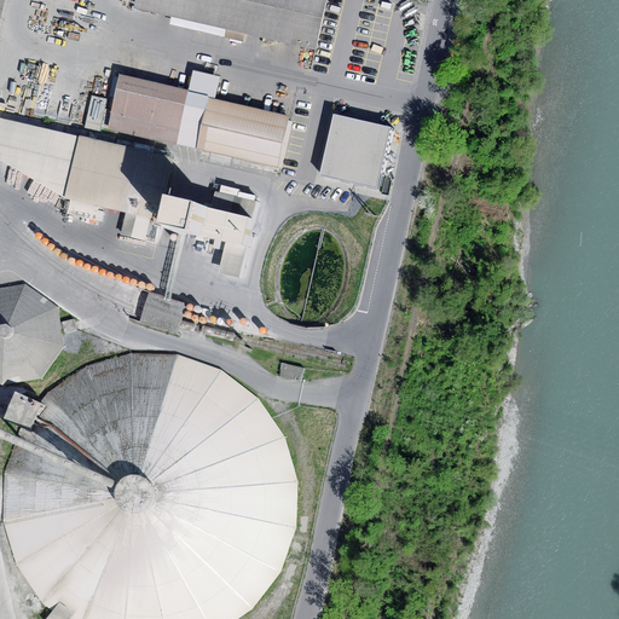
[(331,0),(139,0),(138,10),(319,52),(331,0)]
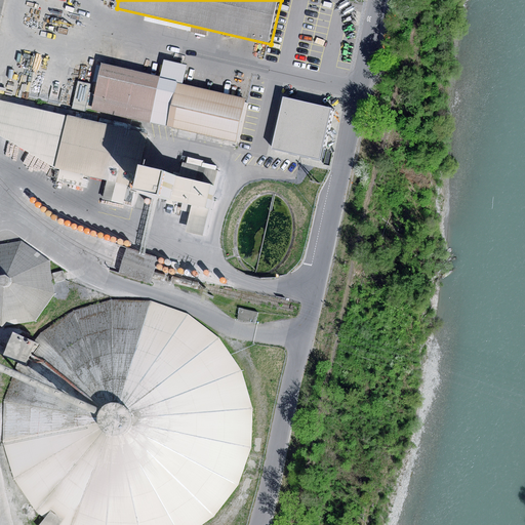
[(165,61),(161,78),(150,125),(237,146),(247,101),(183,85),(187,66),(165,61)]
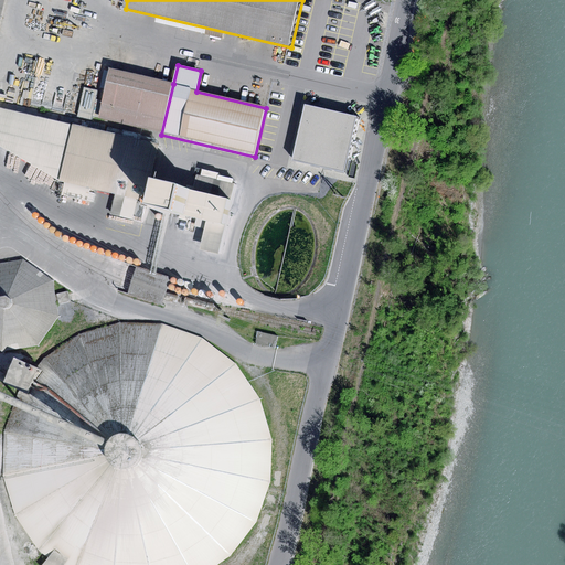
[(173,84),(109,68),(97,119),(161,135),(173,84)]
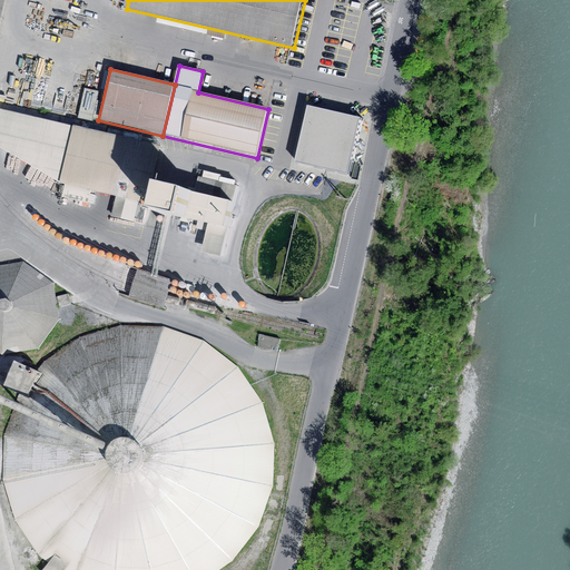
[(98,91),(85,88),(79,118),(91,120),(98,91)]
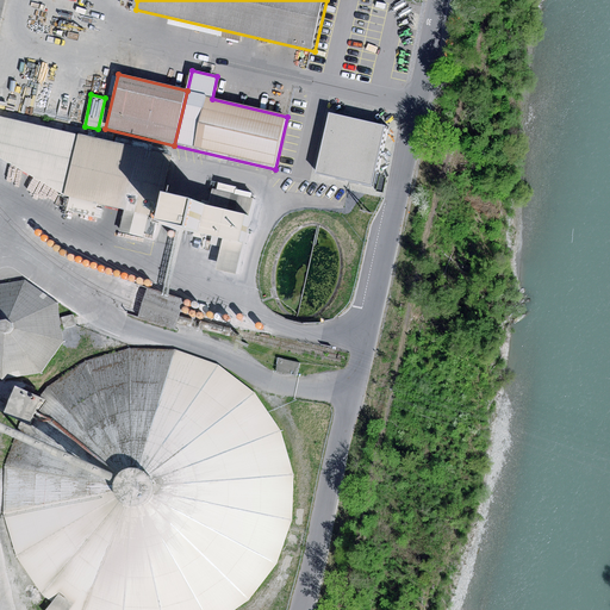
[(393,125),(330,111),(316,178),(379,192),(393,125)]
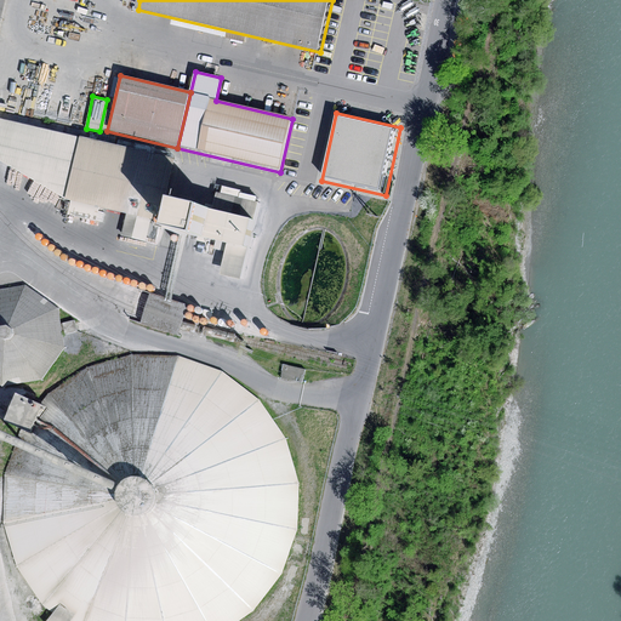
[(0,163),(67,200),(81,138),(0,119),(0,163)]
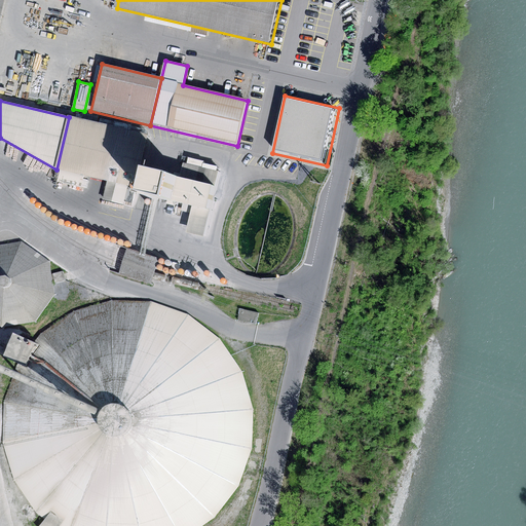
[(146,136),(69,117),(57,170),(60,171),(57,183),(82,189),(84,178),(105,182),(101,200),(123,205),(127,184),(135,186),(135,183),(137,177),(146,136)]
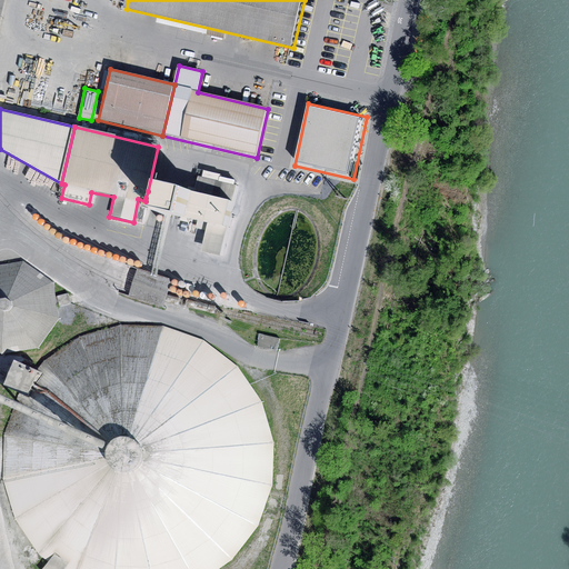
[(206,252),(222,257),(240,187),(201,177),(198,192),(158,182),(156,192),(148,191),(146,198),(153,200),(151,208),(213,222),(206,252)]
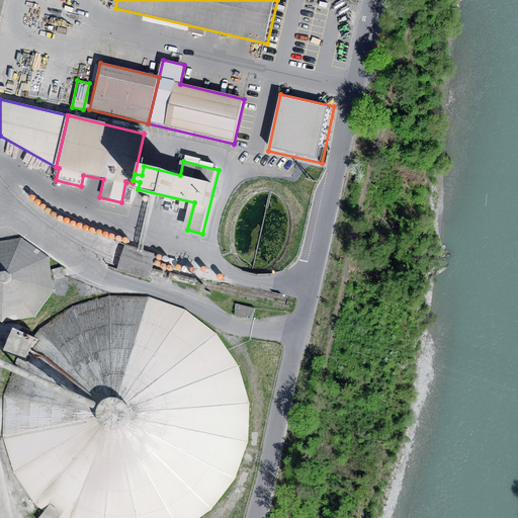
[(52,269),(50,258),(22,239),(0,242),(0,320),(4,323),(35,317),(54,289),(53,279),(52,269)]
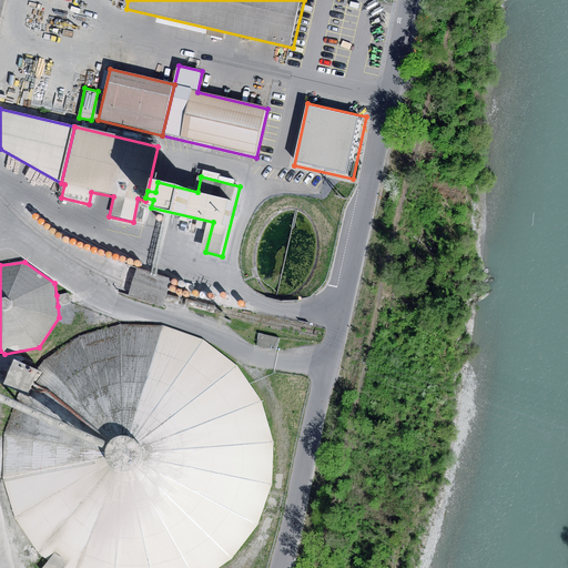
[(174,281),(140,270),(131,297),(165,308),(174,281)]
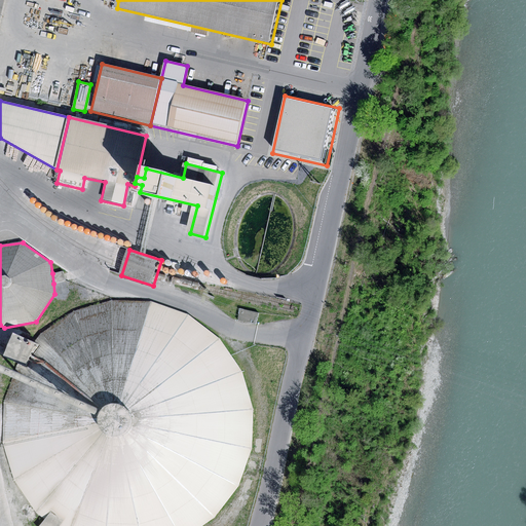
[(63,271),(52,273),(53,284),(65,282),(63,271)]
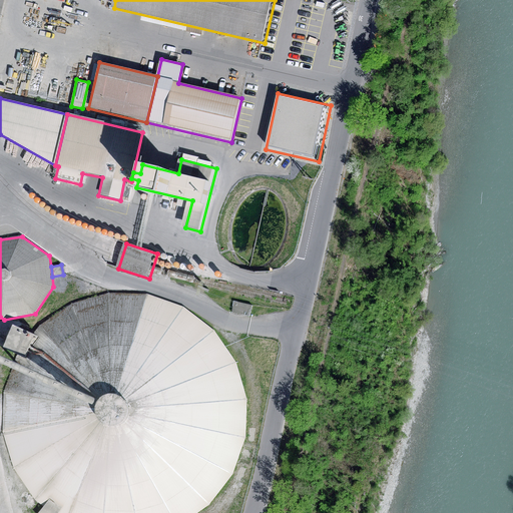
[(108,294),(72,305),(40,325),(21,350),(18,354),(14,366),(4,393),(2,431),(14,468),(35,500),(43,506),(52,512),(197,512),(210,504),(234,474),(245,437),(246,398),(235,362),(213,331),(183,307),(147,294),(108,294)]
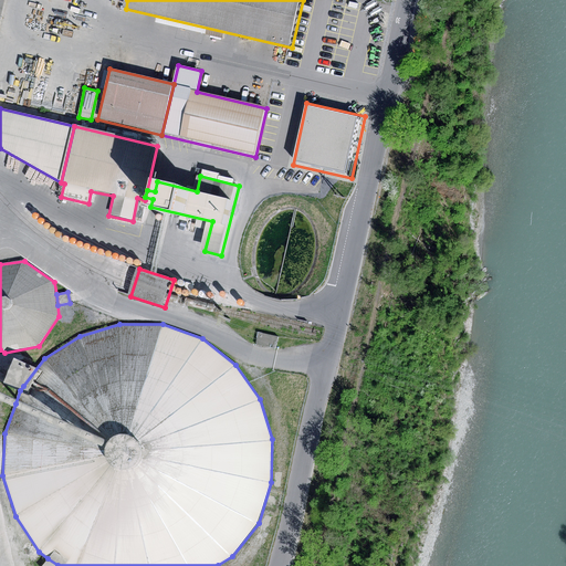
[(280,337),(260,333),(257,346),(276,350),(280,337)]
